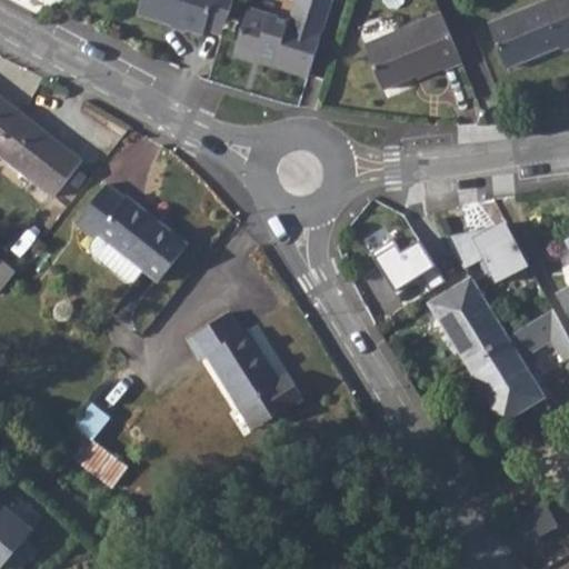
[(205,29),(223,33),(233,0),(142,0),(139,15),(203,35),(205,29)]
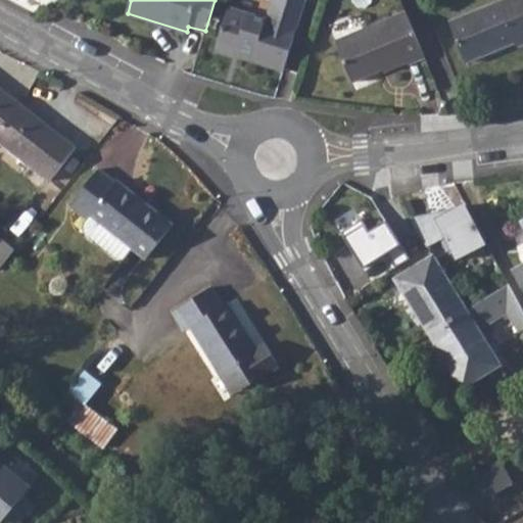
[(229,7),(216,47),(238,54),(237,58),(283,72),(304,0),(272,0),(267,18),(229,7)]
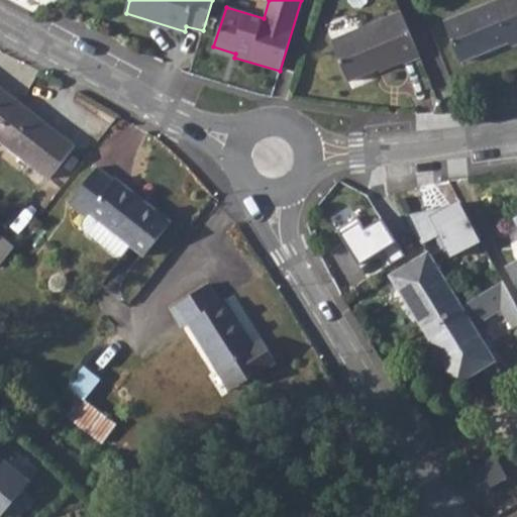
[(516,0),(497,0),(443,22),(460,61),(509,40),(511,45),(516,42),(516,0)]
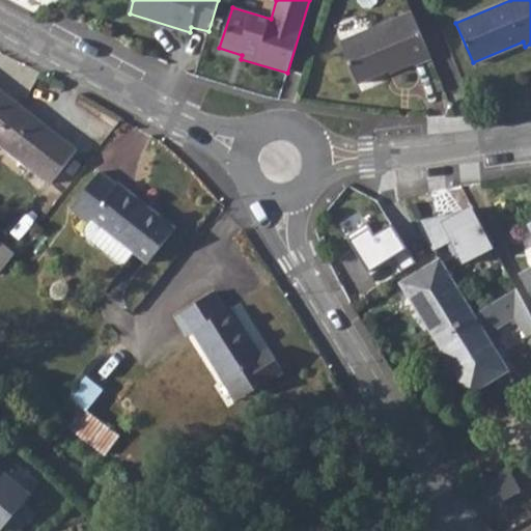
[(431,58),(412,10),(340,39),(357,80),(387,68),(389,72),(413,62),(415,65),(431,58)]
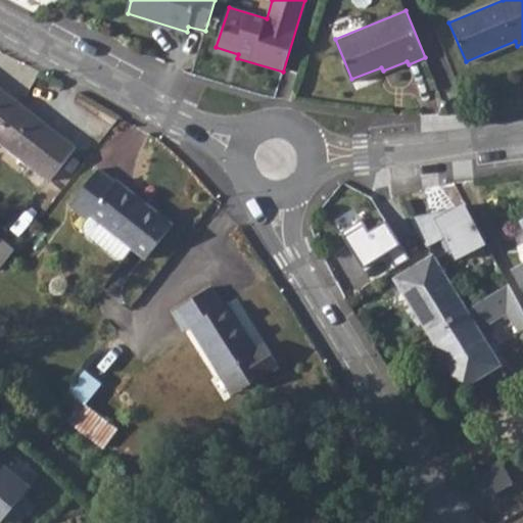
[(0,87),(0,139),(52,179),(77,147),(0,87)]
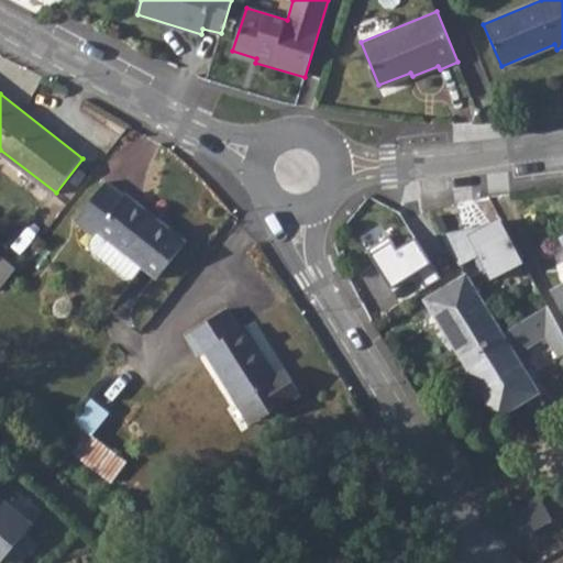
[(125,195),(107,179),(77,219),(96,233),(94,238),(95,249),(133,279),(144,266),(158,276),(187,240),(128,192),(125,195)]
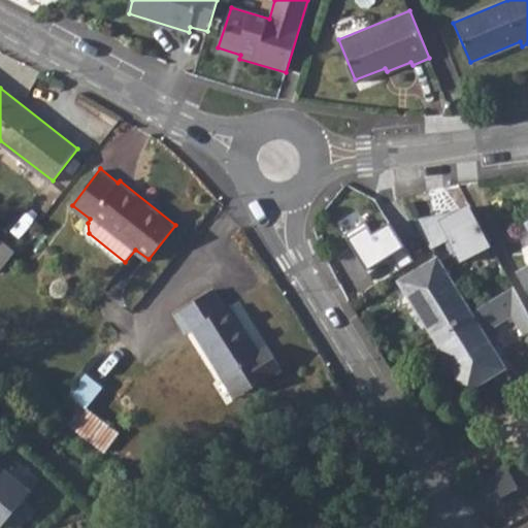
[(437,208),(416,222),(434,251),(451,241),(463,264),(493,248),(471,208),(449,221),(437,208)]
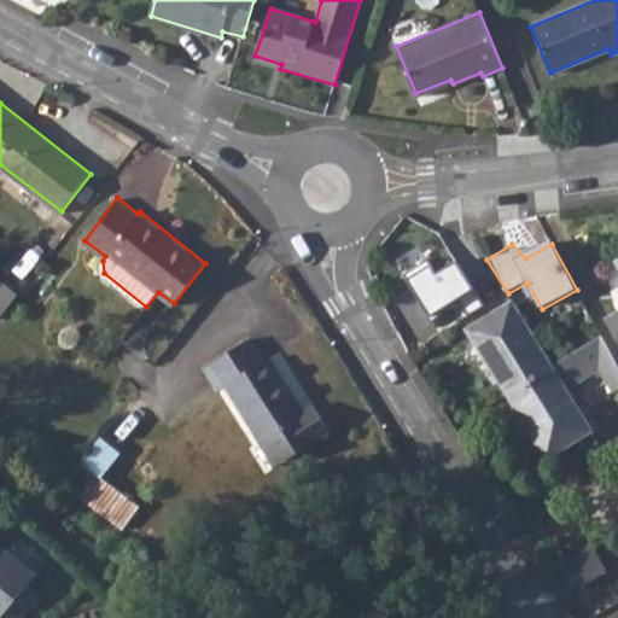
[(485,305),(458,261),(438,274),(430,260),(406,275),(432,318),(460,299),(470,316),(485,305)]
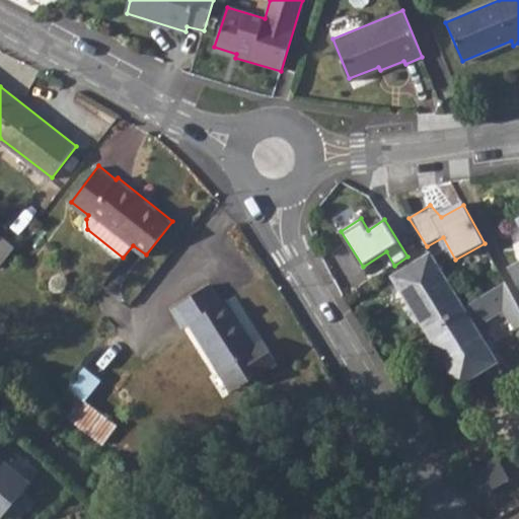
[(518,222),(518,262),(510,268),(518,284),(518,219),(518,220),(518,222)]
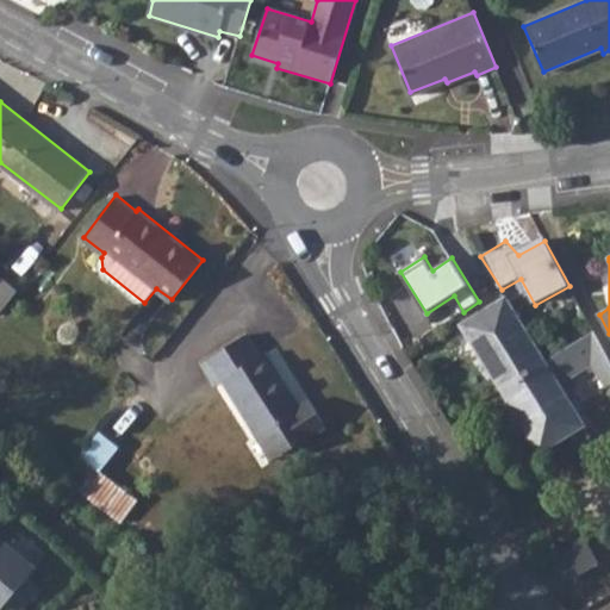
[(0,274),(0,313),(19,290),(0,274)]
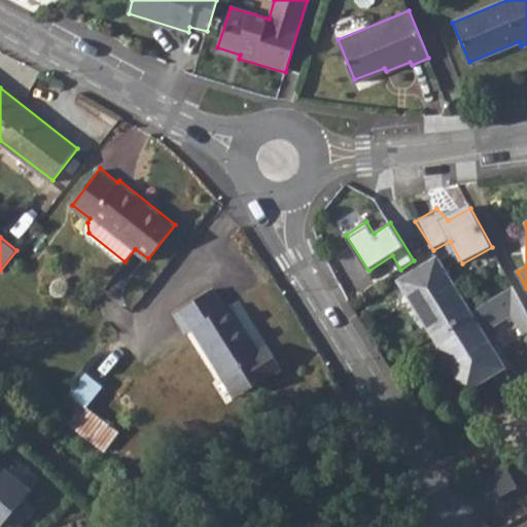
[(400,280),(433,337),(471,314),(437,257),(400,280)]
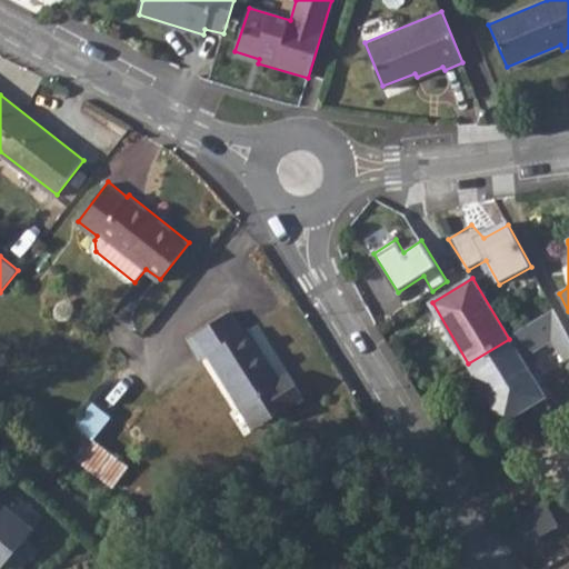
[(210,355),(241,406),(251,399),(266,423),(307,397),(292,373),(283,378),(278,382),(271,370),(277,367),(251,326),(246,329),(232,309),(190,336),(205,358),(210,355)]
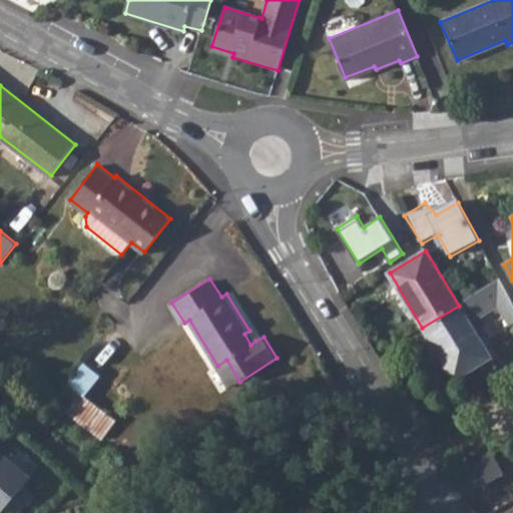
[(459,306),(422,328),(455,379),(490,358),(471,326),(496,309),(512,300),(501,280),(459,306)]
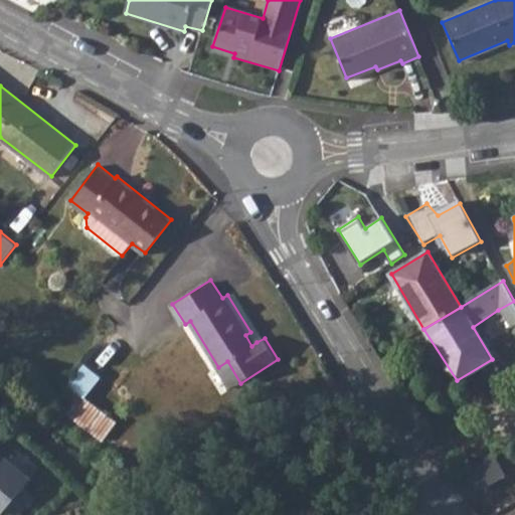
[(514,303),(514,301),(498,310),(510,331),(514,327),(514,303)]
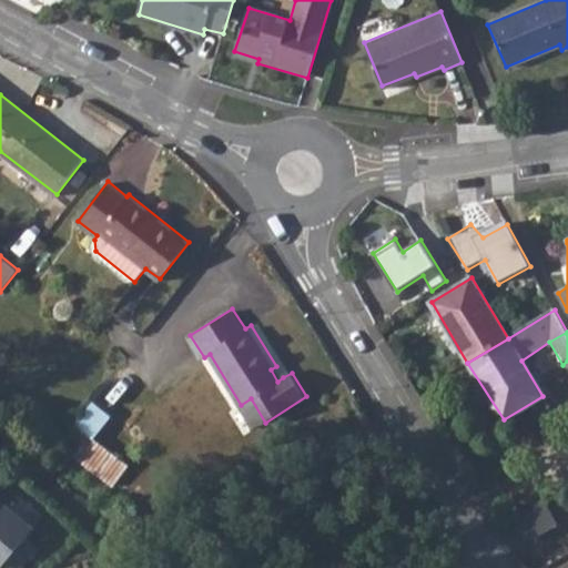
[(283,377),(276,366),(271,369),(277,382),(283,377)]
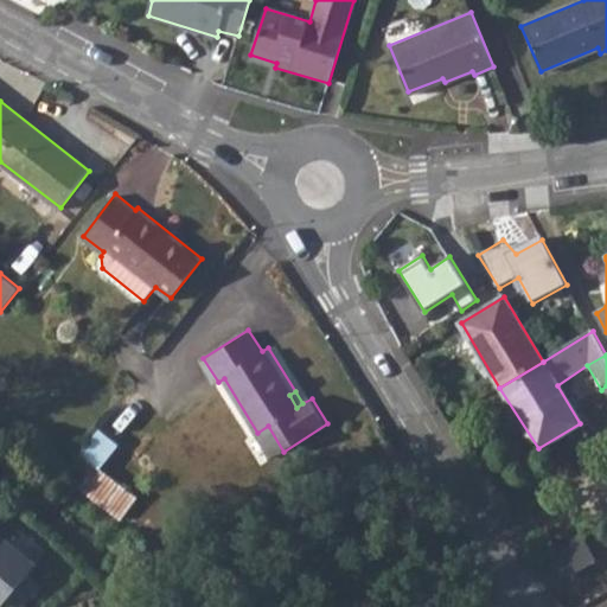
[(268,426),(257,433),(273,457),(283,452),(268,426)]
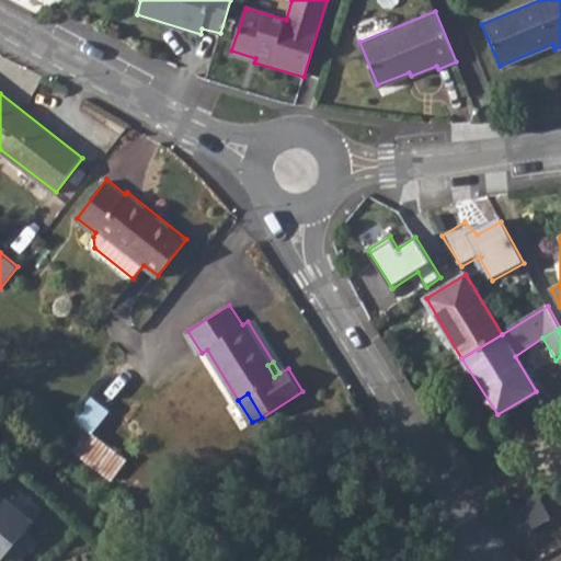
[(73,416),(57,438),(111,479),(127,459),(73,416)]
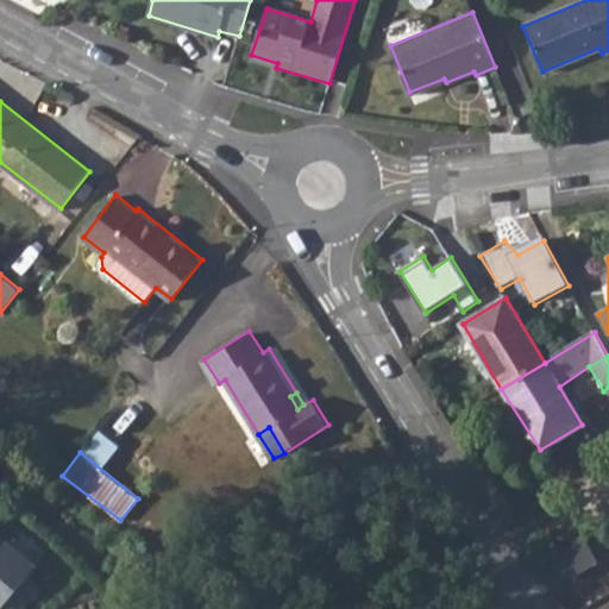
[(583,534),(538,562),(554,589),(600,563),(583,534)]
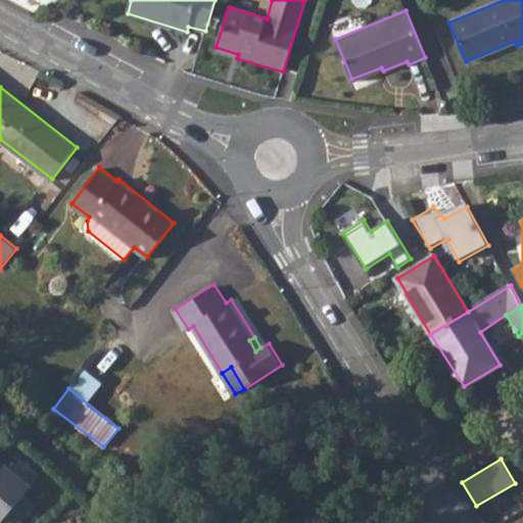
[(0,474),(0,522),(4,517),(10,522),(19,522),(35,506),(22,496),(29,488),(5,469),(0,475),(0,474)]
